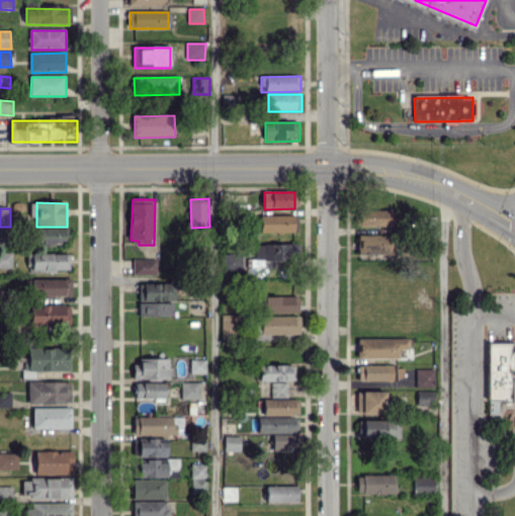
[(393,211),(358,211),(358,228),(393,227),(393,211)]
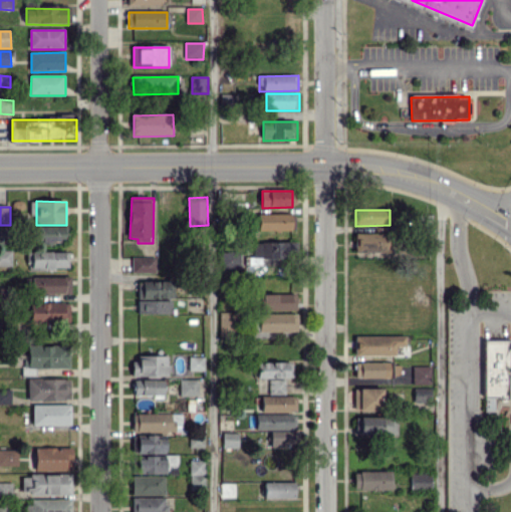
[(293,231),(292,215),(259,215),(259,232),(293,231)]
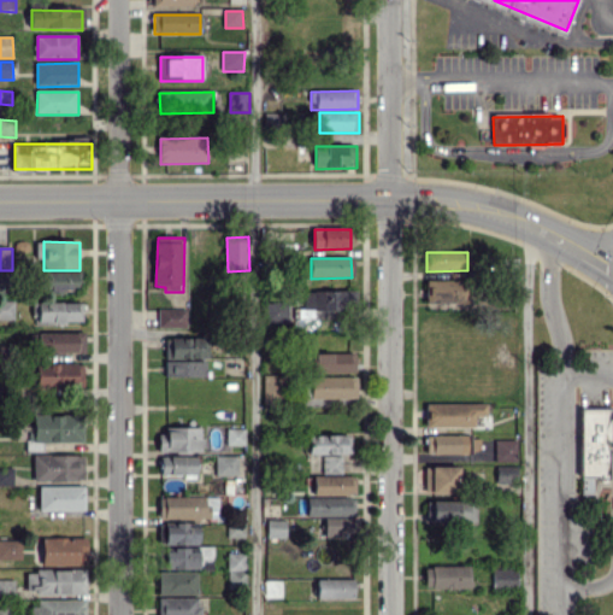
[(0,292),(10,292),(10,273),(0,273),(0,292)]
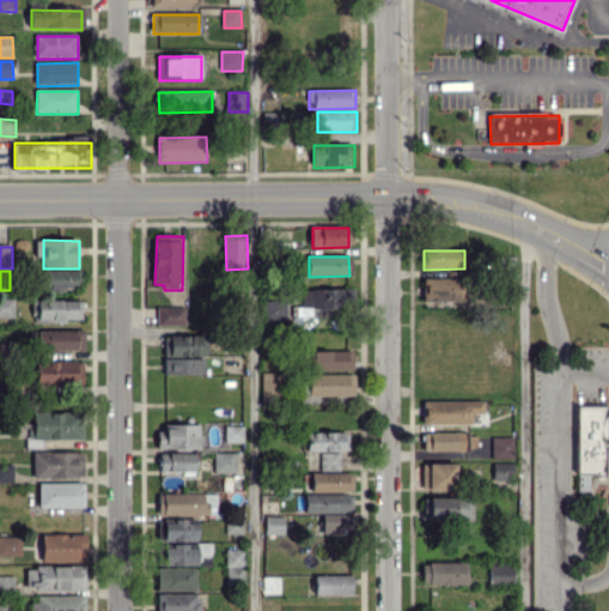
[(78,271),(44,272),(44,292),(79,291),(78,271)]
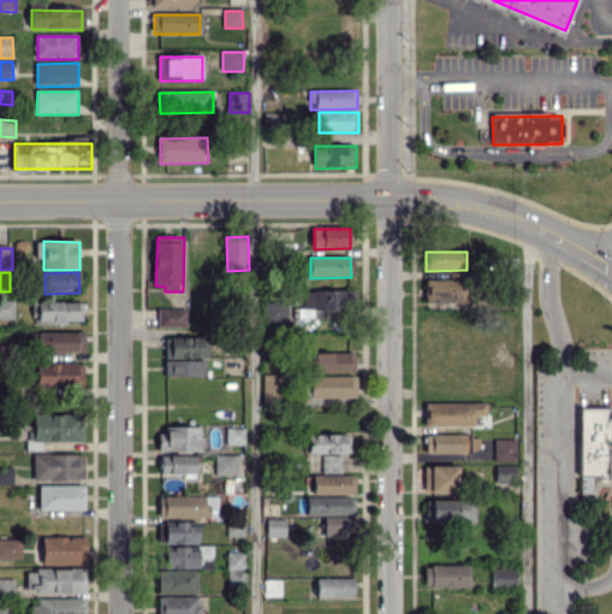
[(428,281),(427,303),(469,305),(469,282),(428,281)]
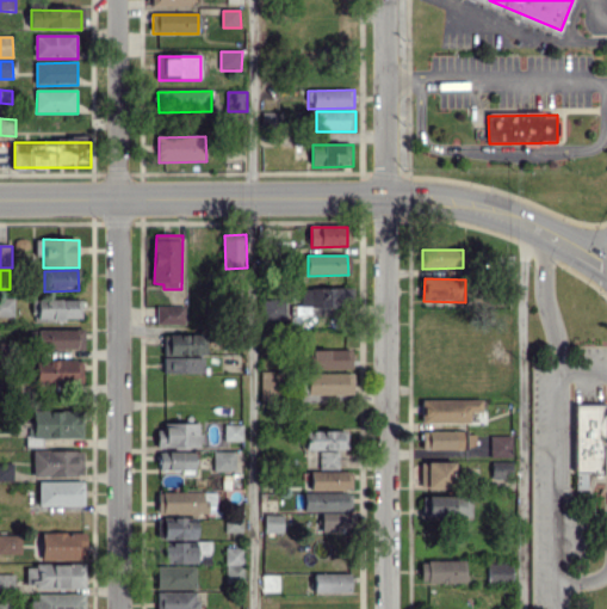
[(347,290),(302,289),(301,318),(323,318),(323,312),(347,313),(347,290)]
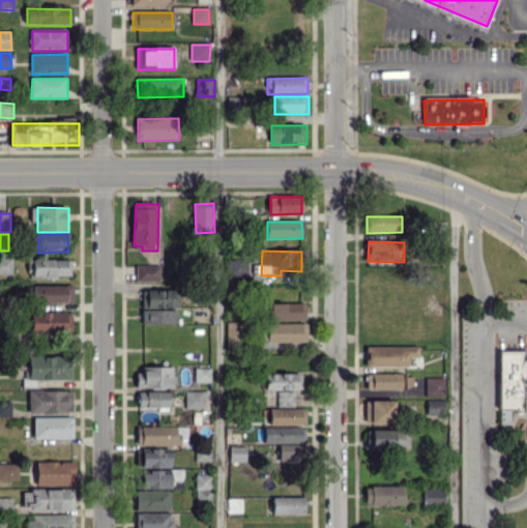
[(0,268),(0,274),(13,275),(13,260),(0,260),(0,268)]
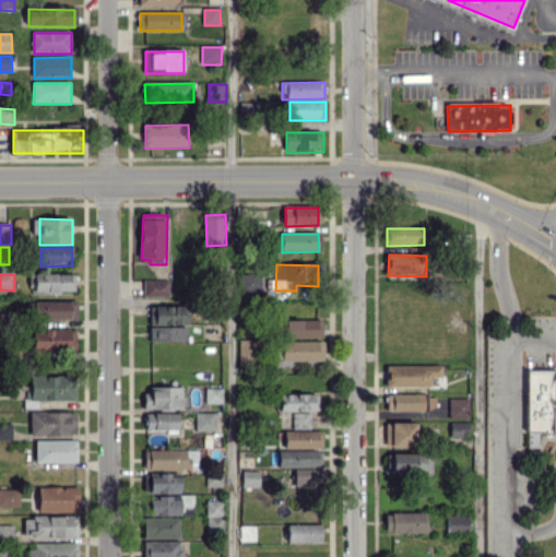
[(77,294),(77,275),(32,274),(32,294),(77,294)]
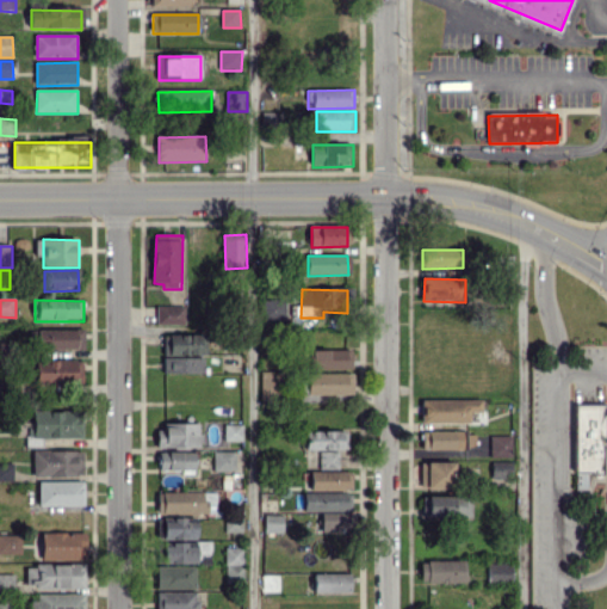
[(268,321),(287,320),(287,303),(268,303),(268,321)]
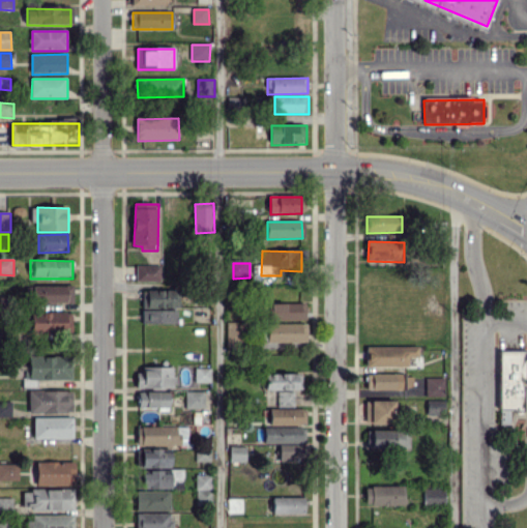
[(138,283),(162,283),(163,267),(138,266),(138,283)]
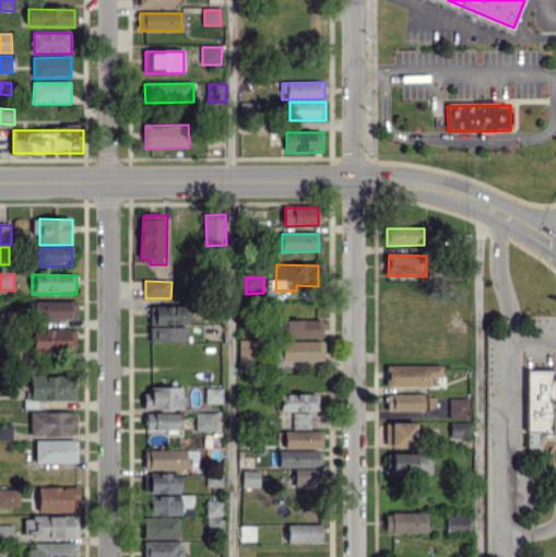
[(35,320),(79,322),(79,304),(35,301),(35,320)]
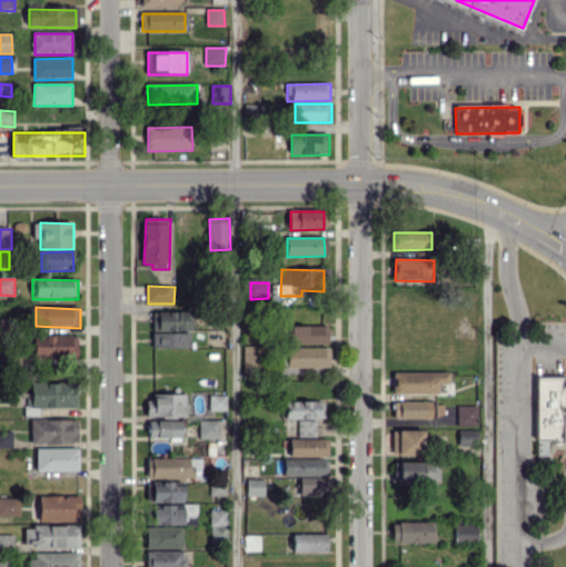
[(155,332),(168,332),(194,332),(194,314),(155,314),(155,332)]
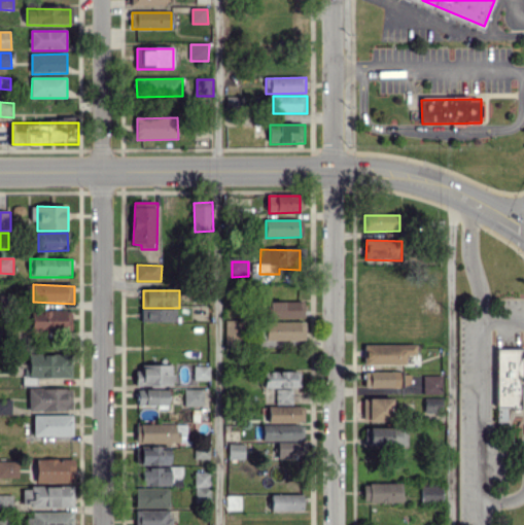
[(306,303),(267,304),(268,320),(306,319),(306,303)]
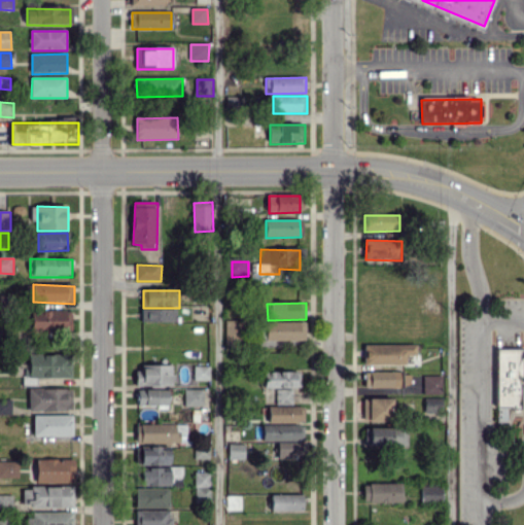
[(143,322),(177,323),(177,310),(143,310),(143,322)]
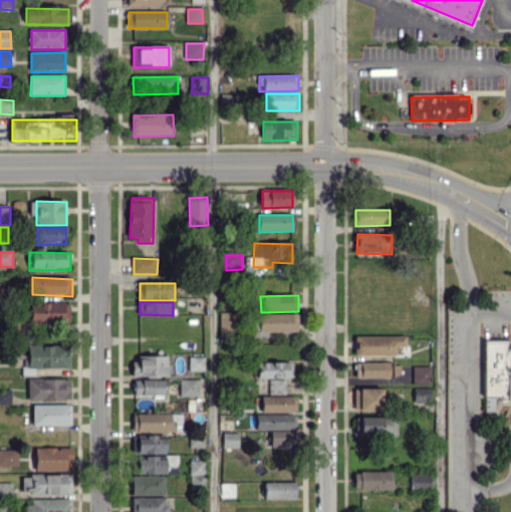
[(31,303),(31,323),(71,324),(72,304),(31,303)]
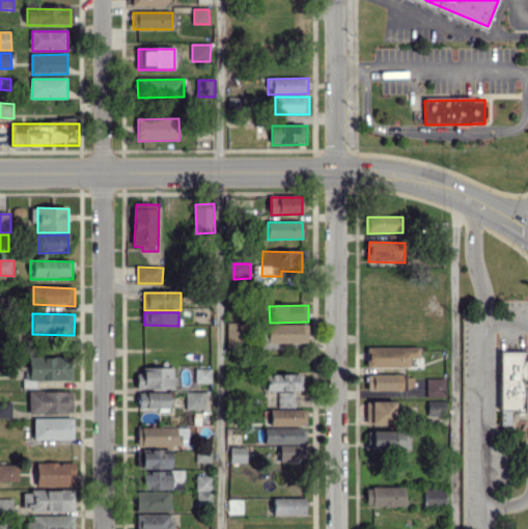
[(248,344),(247,324),(228,325),(229,345),(248,344)]
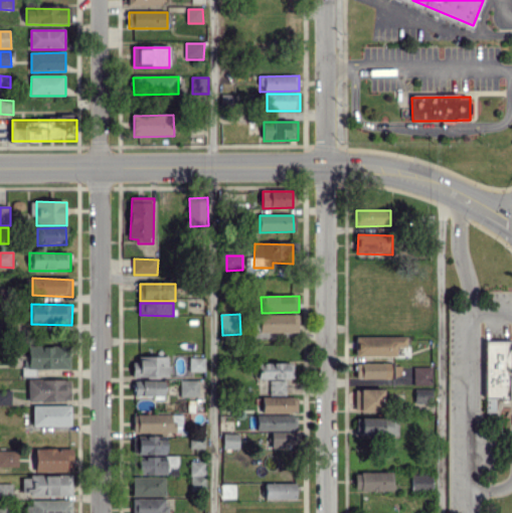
[(300,333),(300,316),(258,316),(259,334),(300,333)]
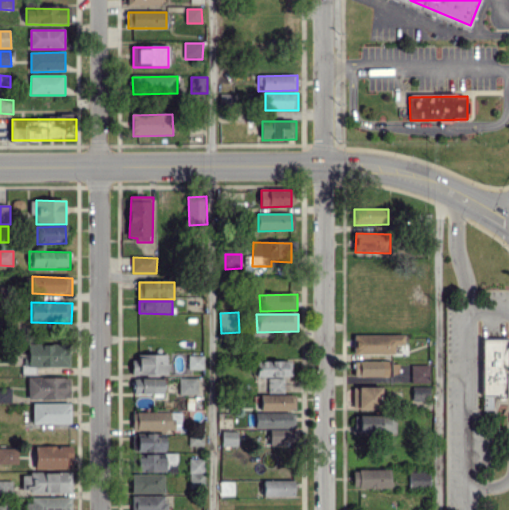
[(355,336),(355,356),(396,355),(396,348),(405,348),(405,336),(355,336)]
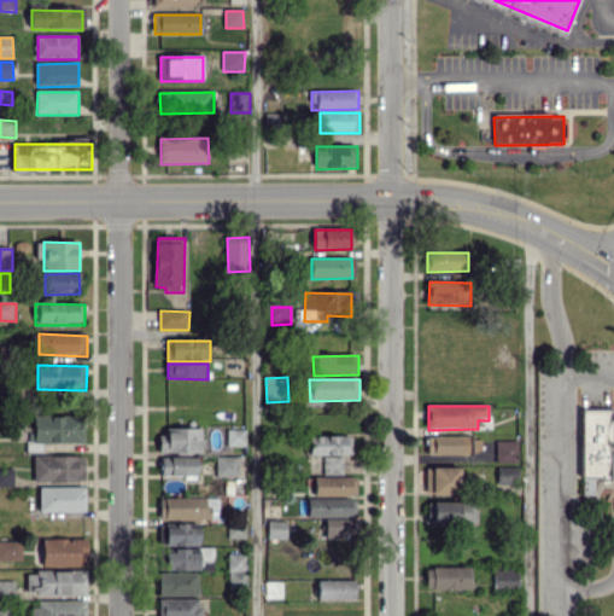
[(583,406),(612,407),(610,477),(602,477),(601,494),(582,494),(583,406)]
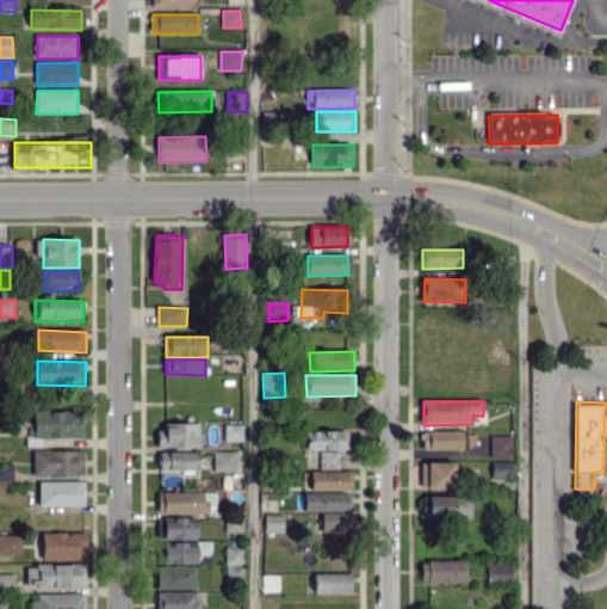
[(84,412),(35,413),(35,440),(84,438),(84,412)]
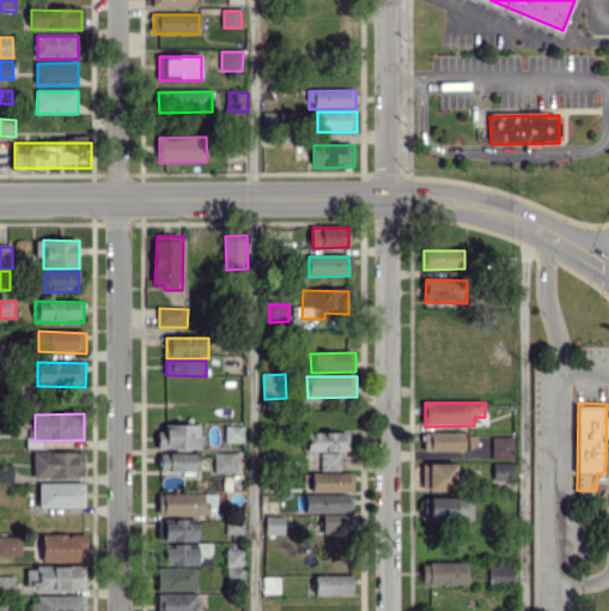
[(202,427),(162,425),(162,451),(202,451),(202,427)]
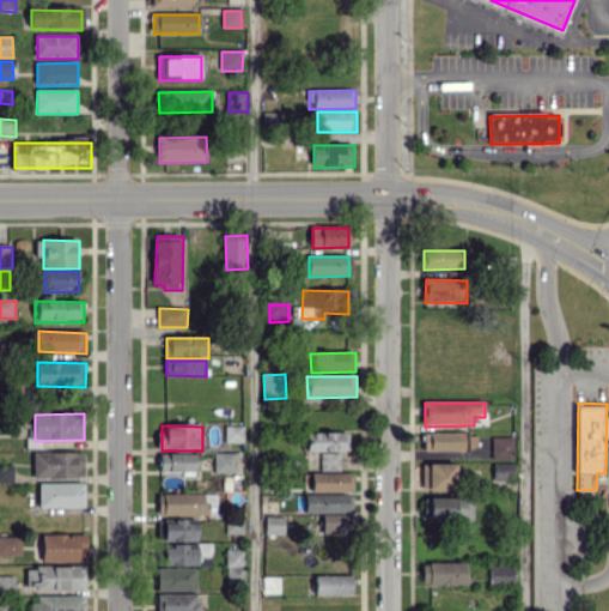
[(245,443),(245,428),(227,428),(227,445),(245,443)]
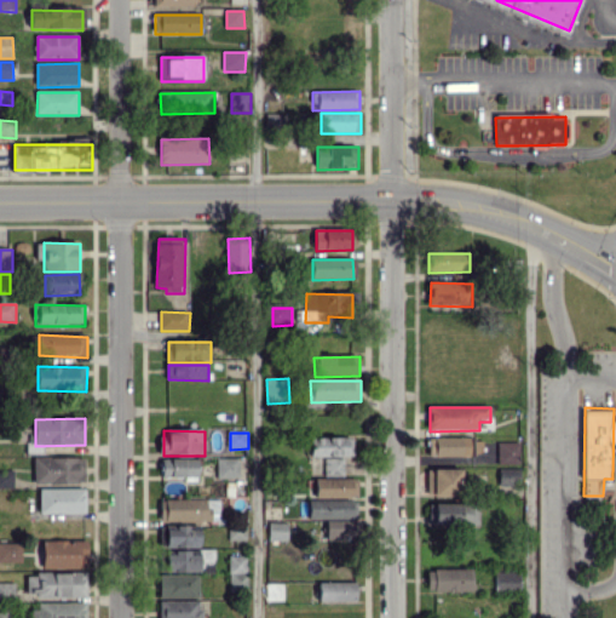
[(353,439),(311,439),(311,458),(353,457),(353,439)]
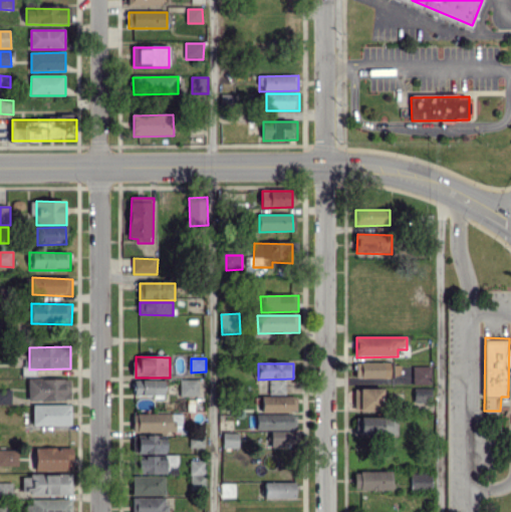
[(391,378),(391,363),(357,363),(357,378),(391,378)]
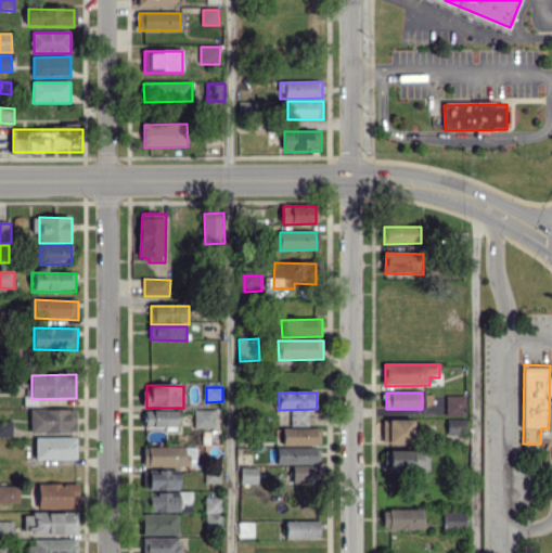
[(466,397),(447,397),(447,415),(467,415),(466,397)]
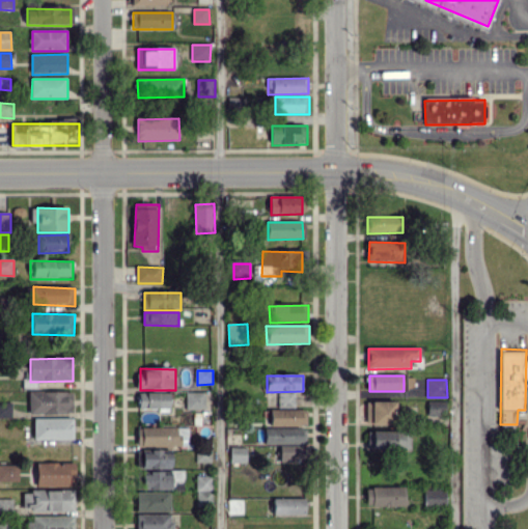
[(75,415),(74,392),(30,393),(30,416),(75,415)]
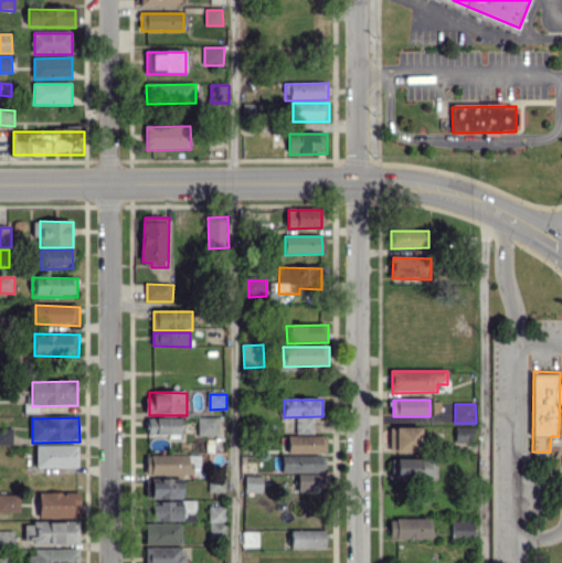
[(181,418),(149,420),(149,436),(171,436),(171,439),(182,439),(181,418)]
